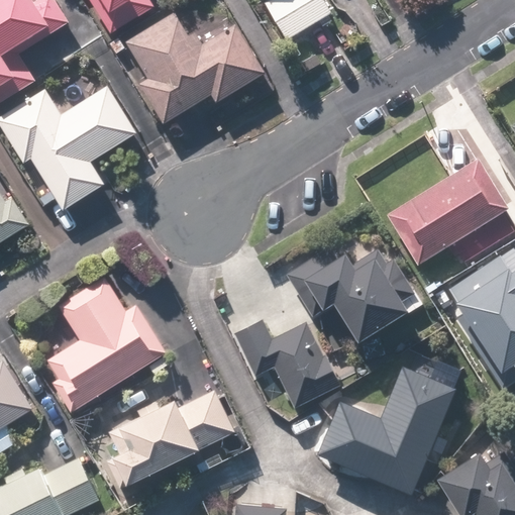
[(67,23),(52,0),(0,0),(0,104),(34,83),(17,55),(67,23)]
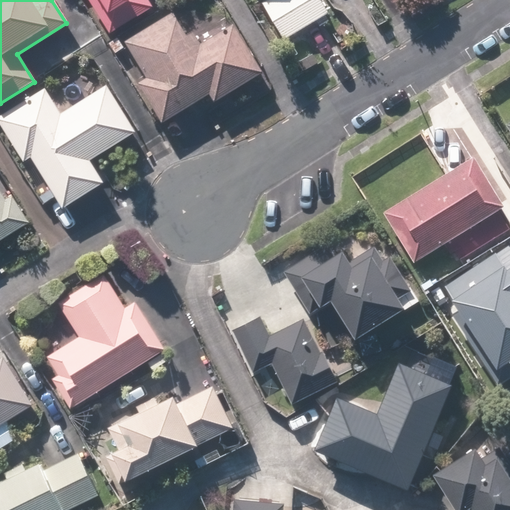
[(85,0),(109,36),(155,6),(151,0),(85,0)]
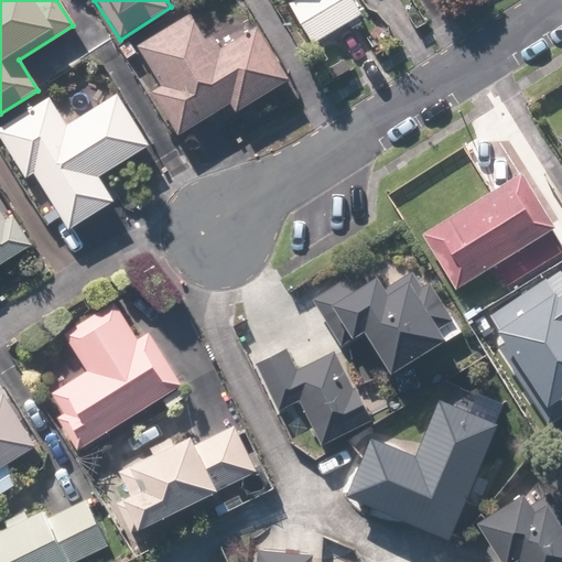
[(364,11),(356,0),(290,0),(287,2),(312,43),(364,11)]
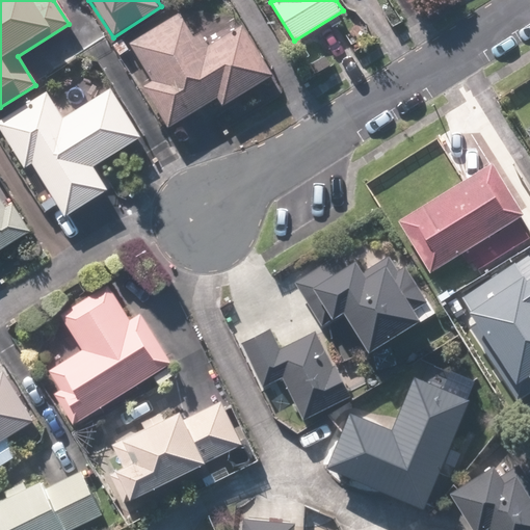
[(139,86),(166,129),(216,98),(223,108),(276,75),(242,20),(208,42),(203,33),(193,38),(178,14),(128,45),(150,79),(139,86)]
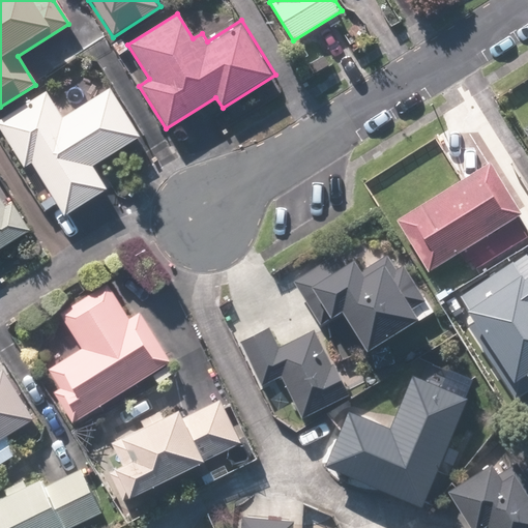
[(50,88),(0,118),(0,126),(27,170),(32,166),(63,214),(109,186),(95,166),(142,137),(110,84),(64,112),(50,88)]
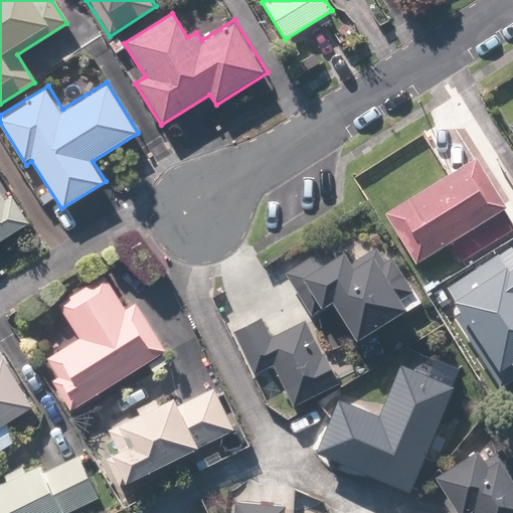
[(512,185),(501,166),(487,175),(477,158),(385,214),(415,264),(445,245),(451,254),(463,247),(471,261),(512,234),(512,216),(507,207),(512,203),(512,185)]
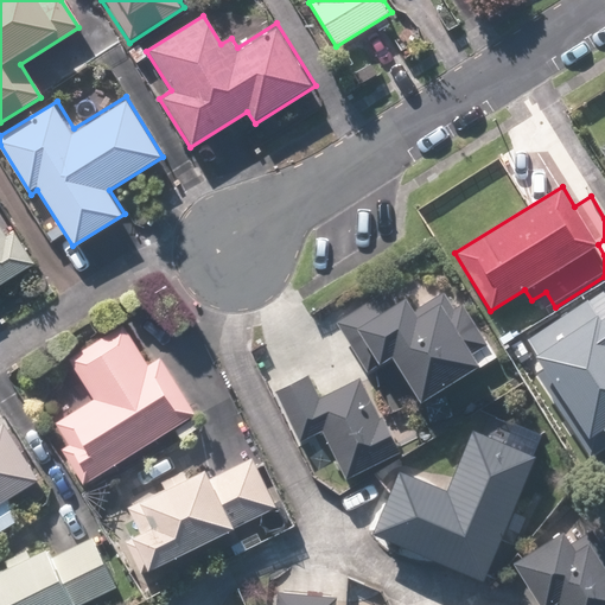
[(0,288),(32,269),(8,230),(1,235),(0,233),(0,288)]
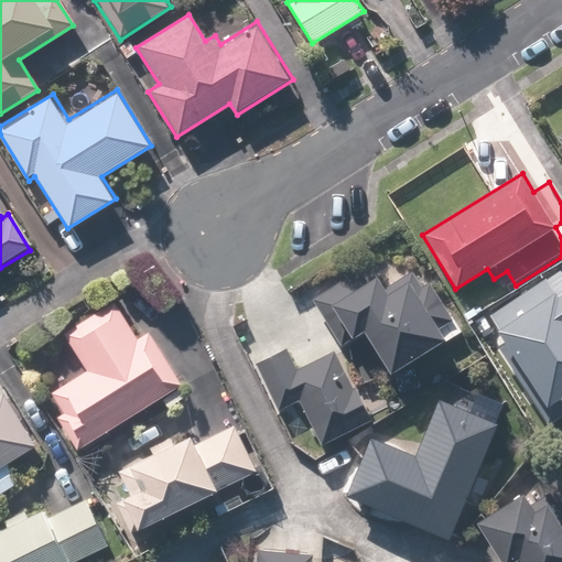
[(337,345),(359,333),(382,376),(460,333),(421,266),(380,289),(365,261),(309,293),(337,345)]
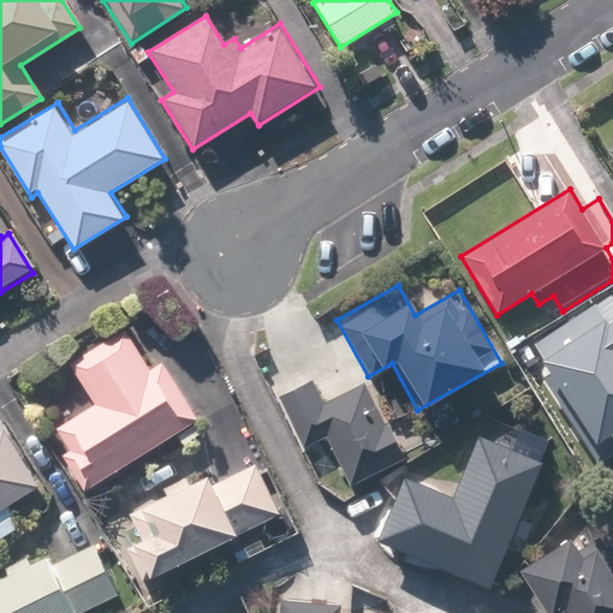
[(534,351),(594,448),(612,436),(612,321),(605,308),(534,351)]
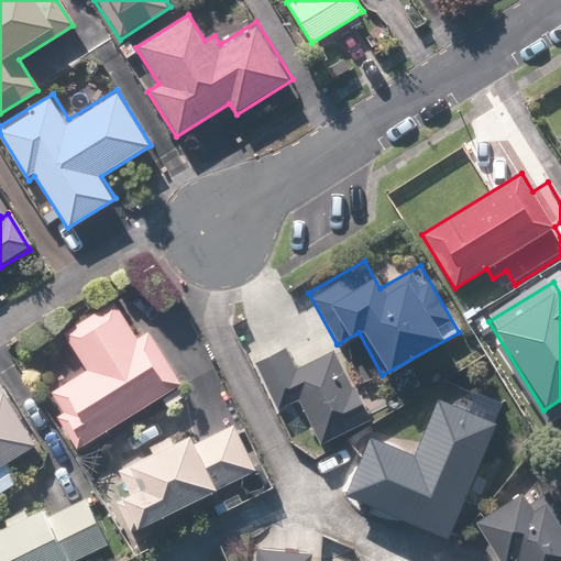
[(58,334),(81,373),(44,395),(76,448),(182,383),(150,331),(136,339),(113,300),(58,334)]
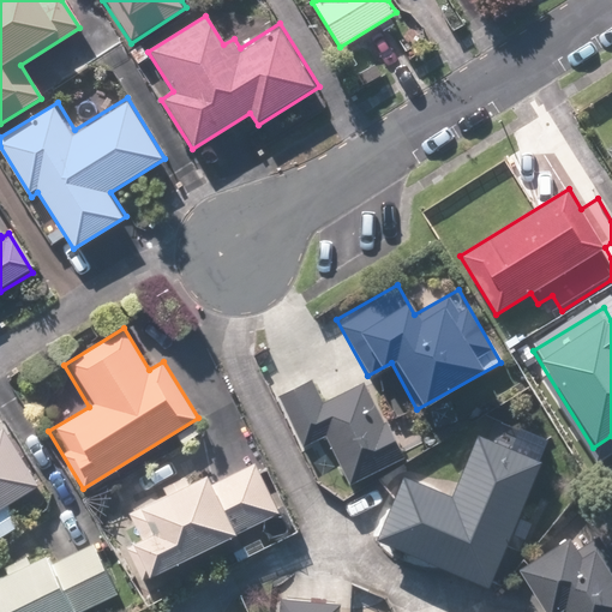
[(365,382),(323,401),(315,381),(277,397),(300,449),(327,437),(348,486),(401,462),(365,382)]
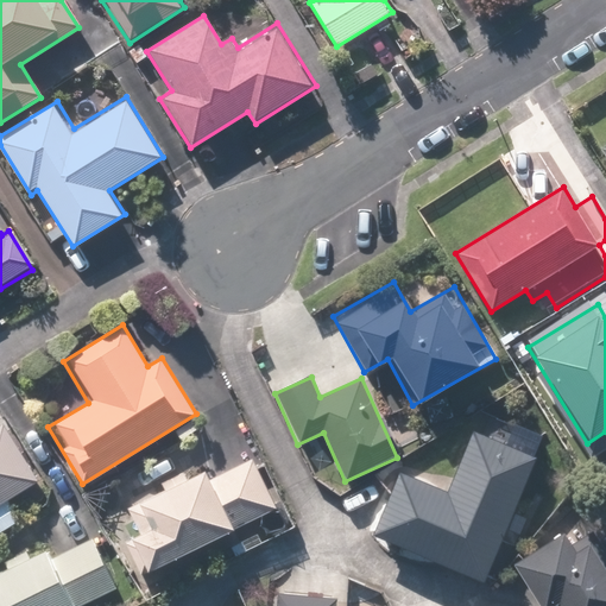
[(0,530),(23,517),(12,498),(38,483),(4,424),(0,425),(0,530)]
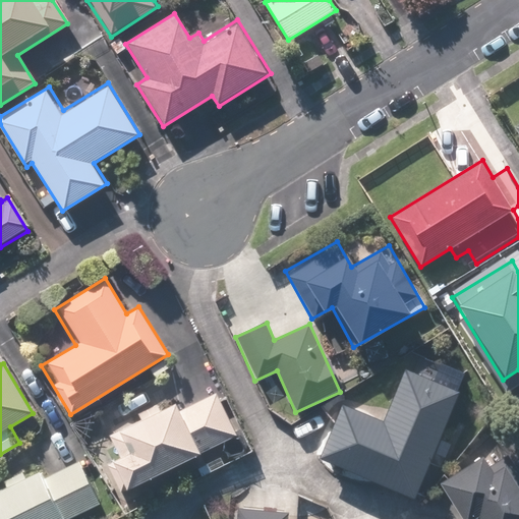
[(460,390),(407,367),(384,420),(344,403),(321,460),(413,500),(460,390)]
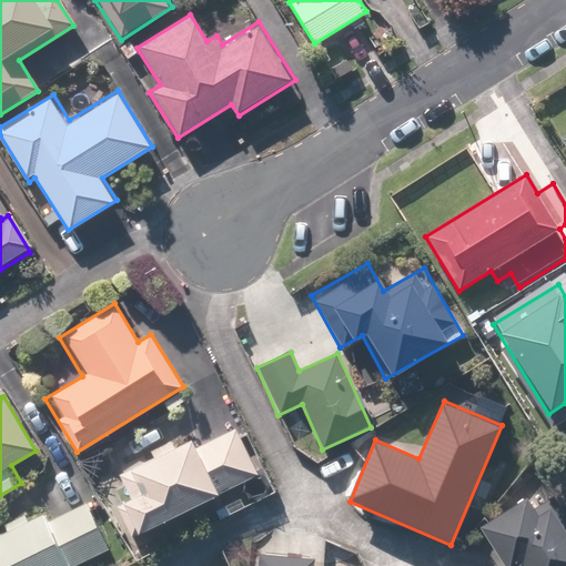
[(236,432),(194,451),(190,441),(108,477),(135,536),(259,479),(236,432)]
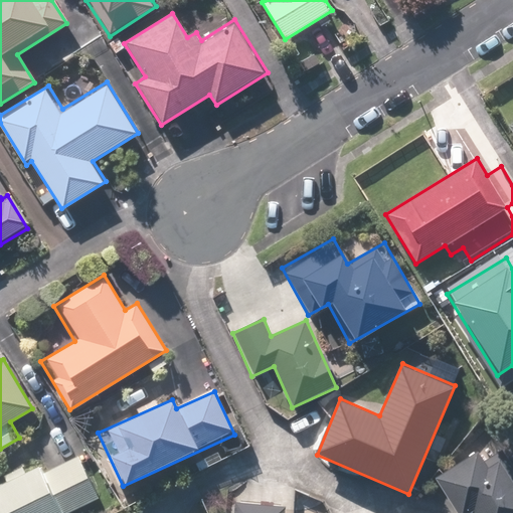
[(512,468),(497,441),(432,477),(451,512),(466,512),(471,511),(472,512),(512,512),(512,468)]
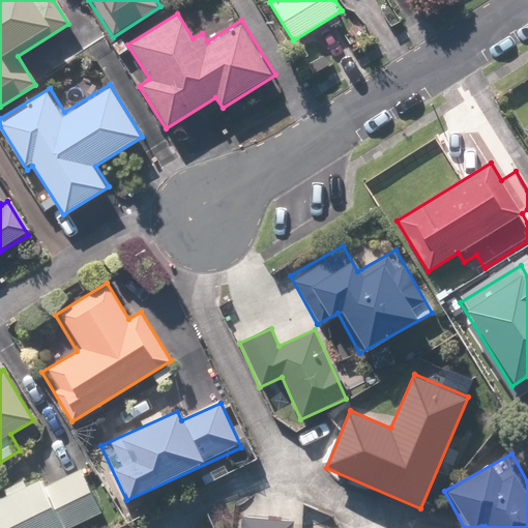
[(0,494),(0,527),(71,527),(101,515),(81,471),(44,489),(38,477),(0,494)]
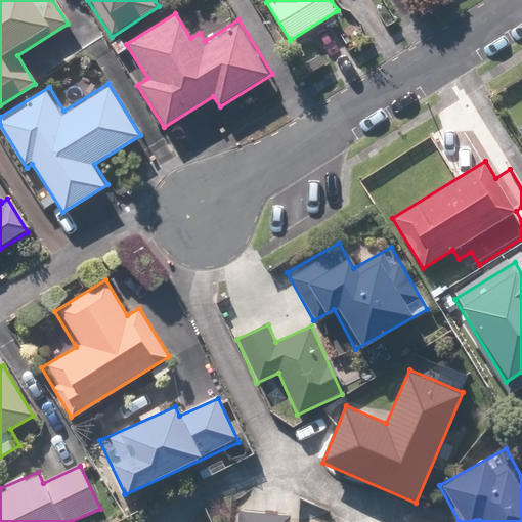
[(299,521),(300,512),(236,509),(235,521),(299,521)]
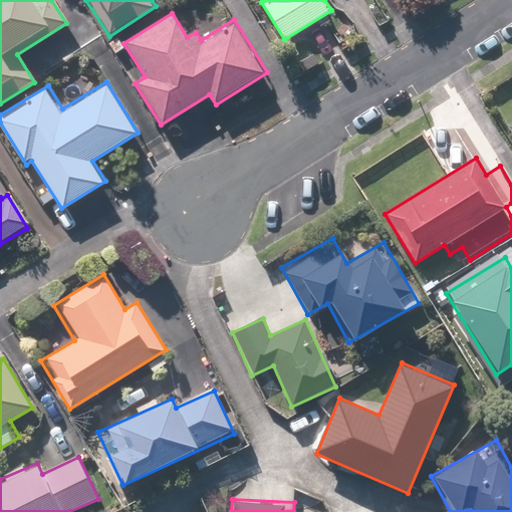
All buildings are outlined.
